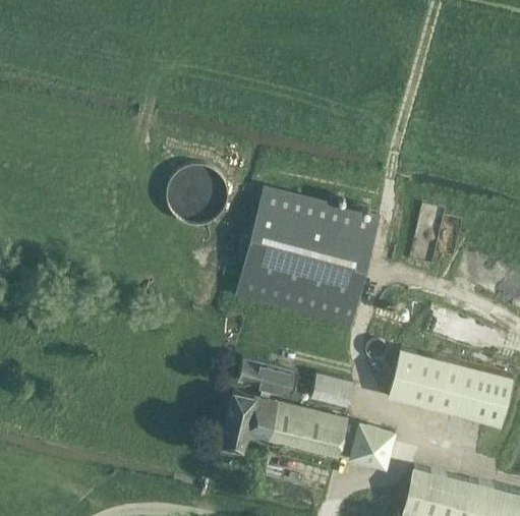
[(227,206),(228,199),(227,192),(225,186),(223,181),(219,176),(214,173),(208,169),(203,167),(197,167),(190,167),(183,168),(177,171),(171,176),(167,181),(164,186),(163,192),(162,199),(162,206),(164,212),(167,218),(171,222),(175,226),(182,230),(187,232),(193,233),(199,232),(206,231),(213,228),(218,223),(222,218),(225,212),(227,206)]
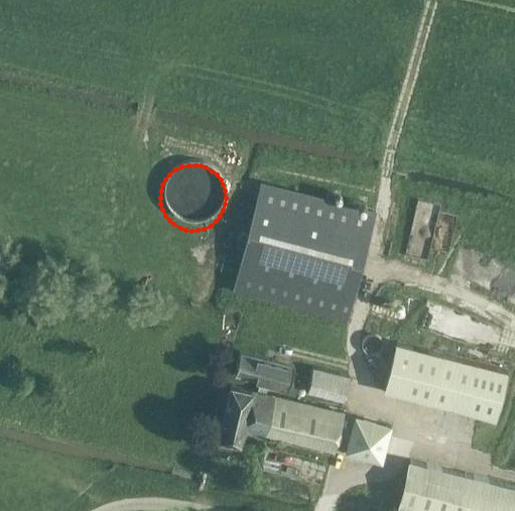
[(347,324),(376,217),(262,184),(233,293),(347,324)]
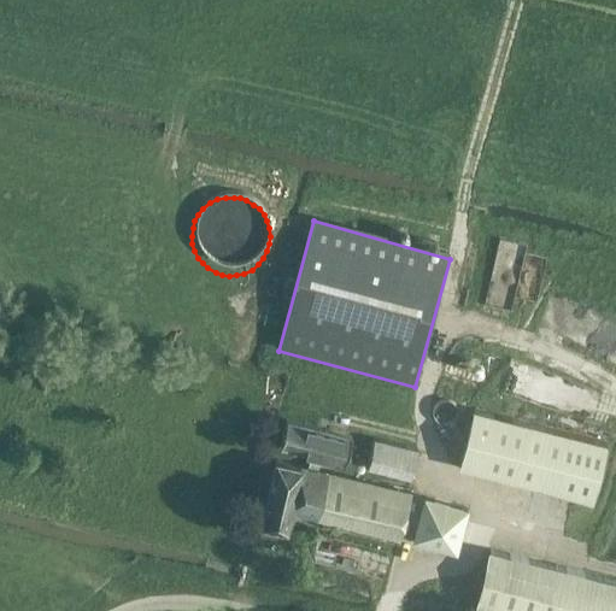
[(496,310),(518,312),(520,285),(532,286),(533,274),(547,275),(549,257),(499,254),(496,310)]
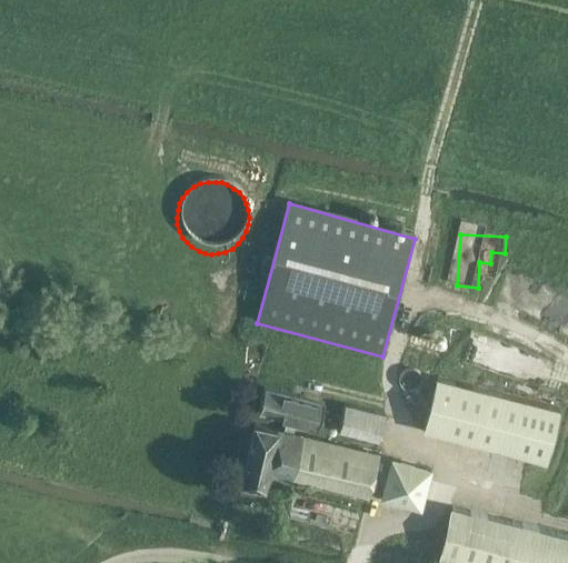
[(475,333),(465,362),(511,378),(520,350),(475,333)]
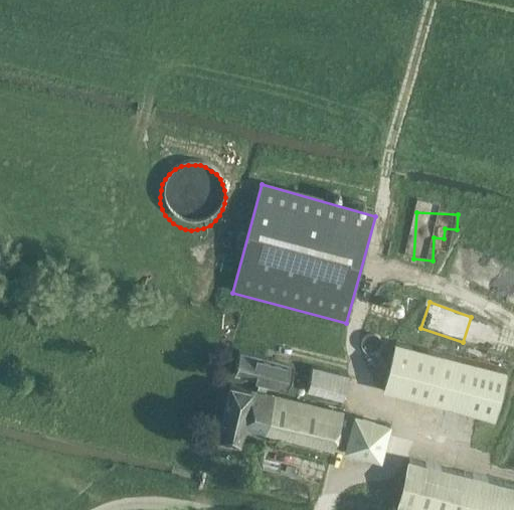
[(383,394),(497,422),(508,373),(395,345),(383,394)]
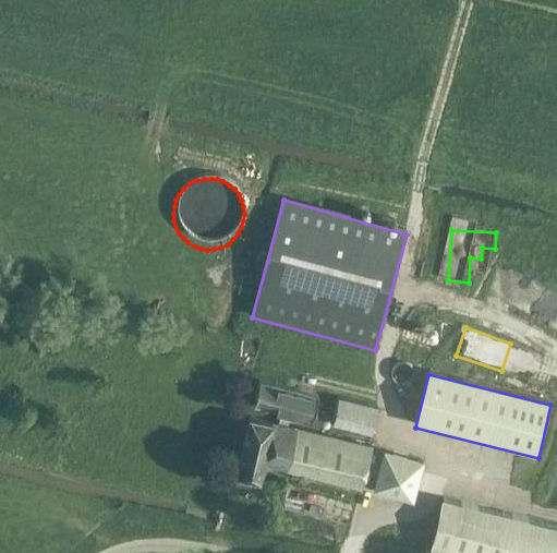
[(318,399),(298,394),(261,385),(254,408),(282,416),(280,428),(251,421),(237,480),(262,487),(266,468),(363,491),(373,451),(288,430),(291,418),(313,423),(318,399)]
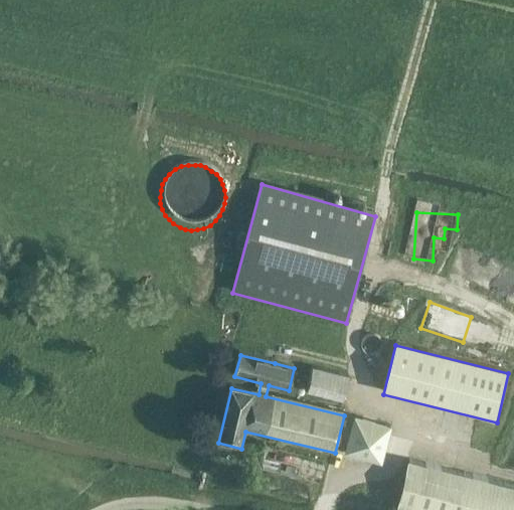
[(308,394),(343,404),(349,378),(313,369),(308,394)]
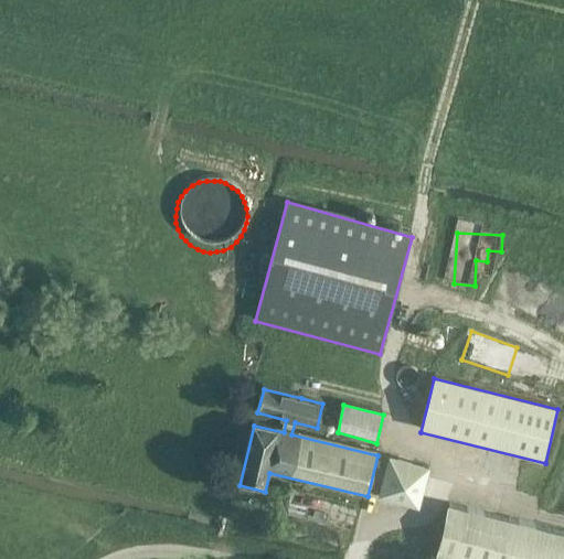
[(419,508),(429,470),(391,460),(381,498),(419,508)]
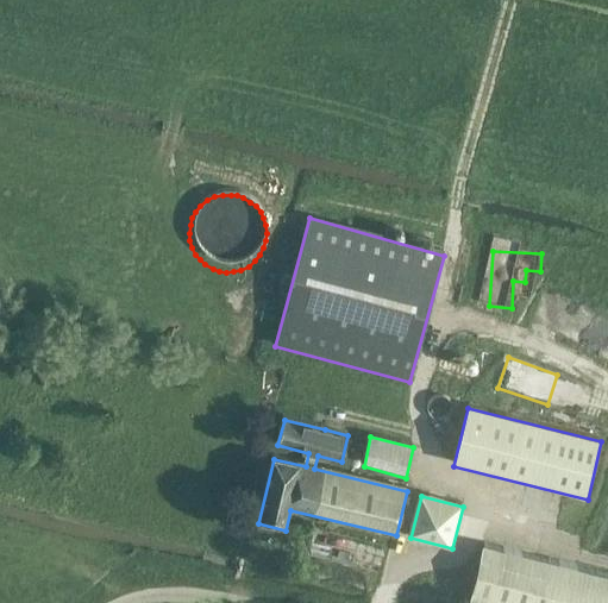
[(484,547),(482,557),(472,602),(607,602),(607,579),(484,547)]
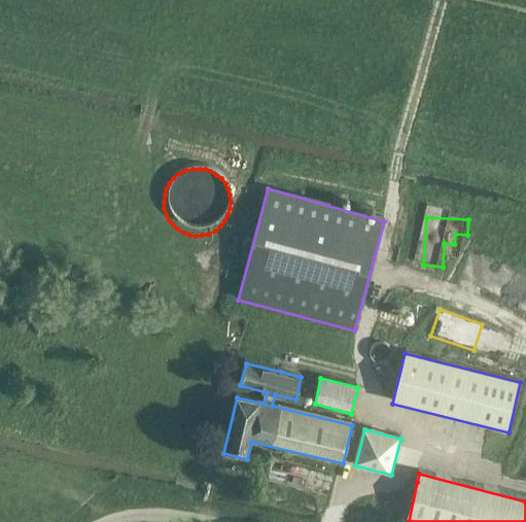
All buildings are outlined.
